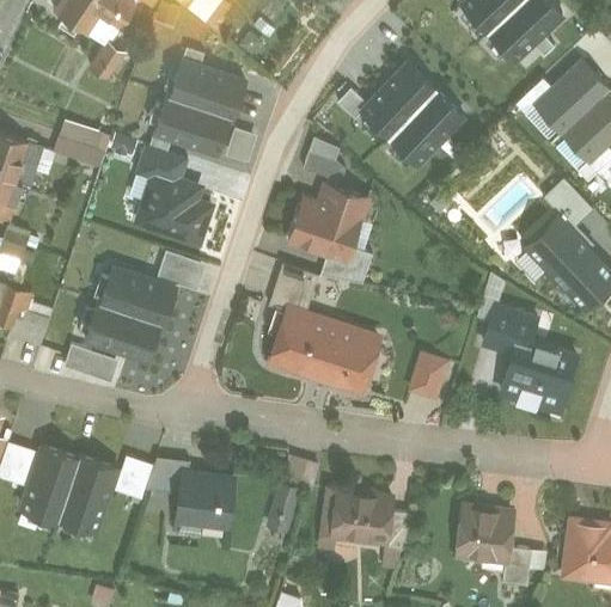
[(59,0),(50,14),(84,37),(97,17),(116,29),(118,31),(134,7),(122,0),(59,0)]
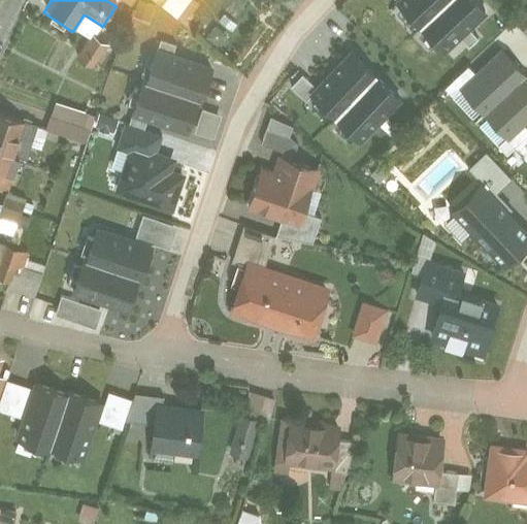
[(188,2),(186,0),(167,0),(158,10),(171,22),(188,2)]
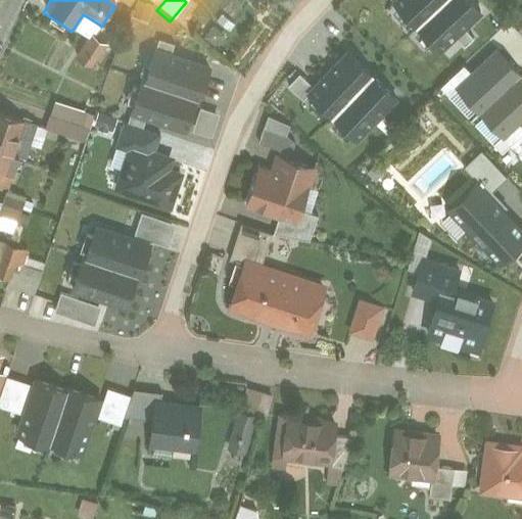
[(437,52),(479,13),(467,0),(397,0),(393,4),(437,52)]
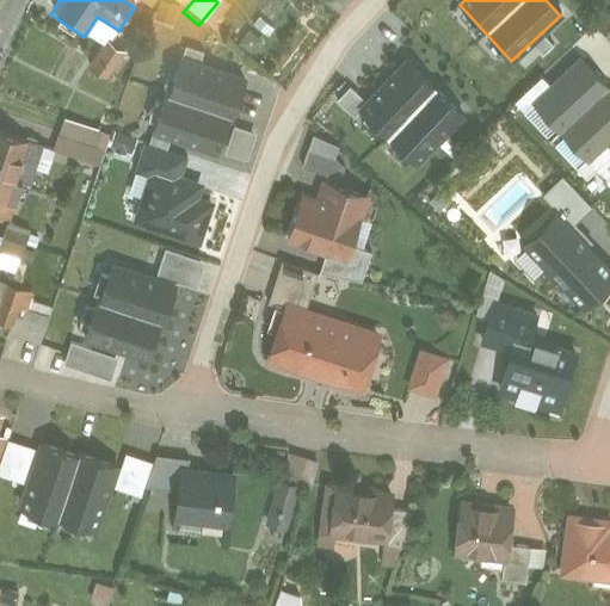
[(227,10),(217,2),(198,25),(208,32),(227,10)]
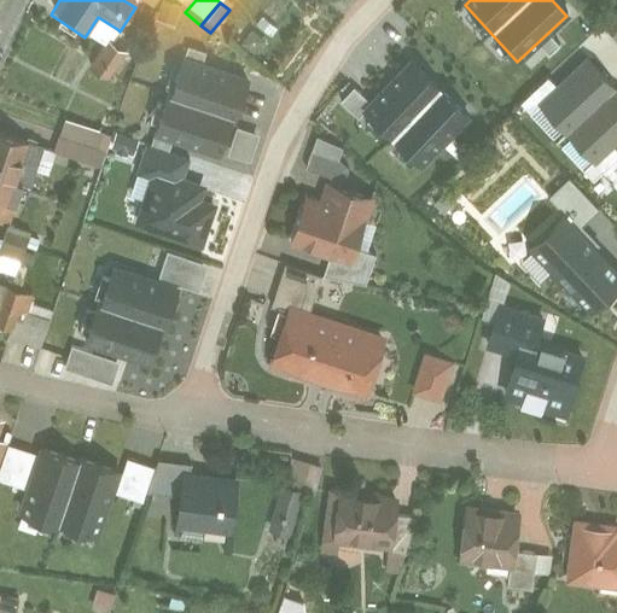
[(284,17),(269,6),(263,13),(279,24),(284,17)]
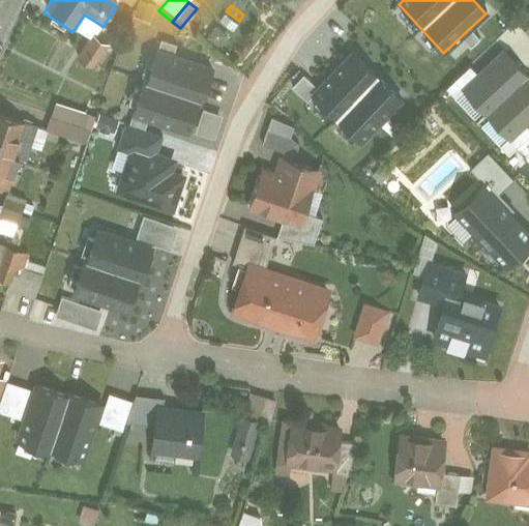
[(84,15),(72,32),(87,40),(88,38),(100,25),(84,15)]
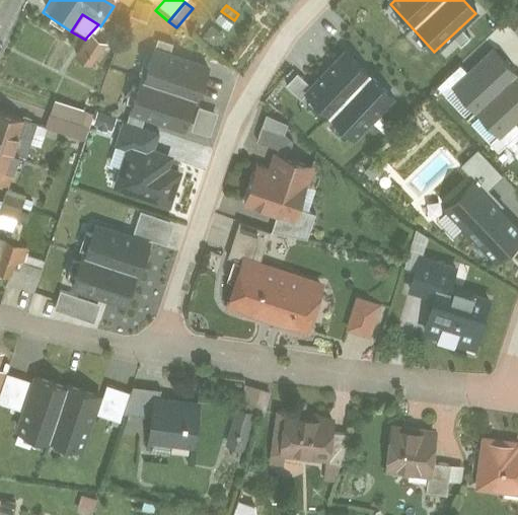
[(226,25),(217,18),(211,27),(220,33),(226,25)]
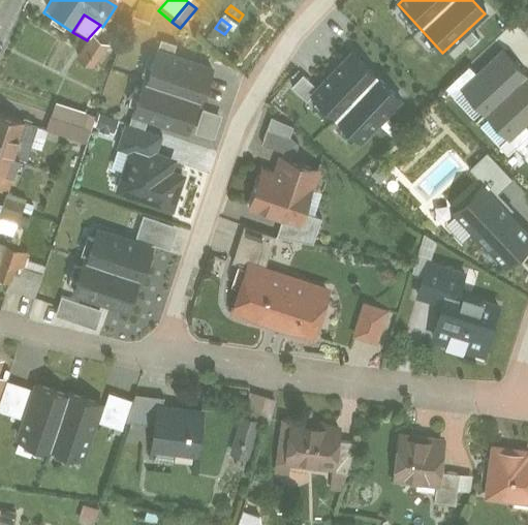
[(90,71),(104,47),(88,38),(87,40),(74,62),(90,71)]
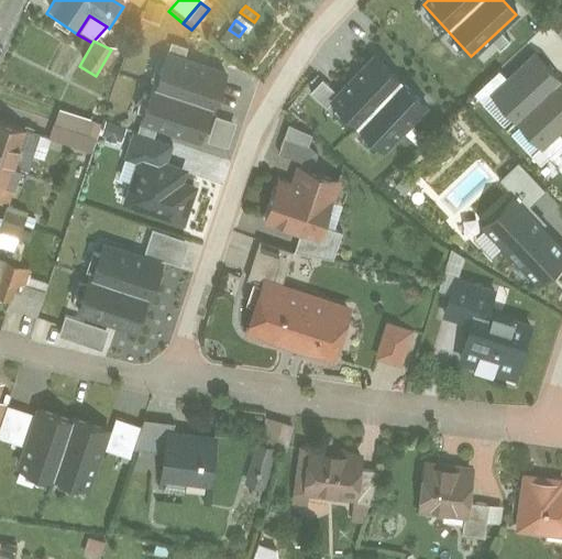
[(364,113),(408,68),(379,42),(343,80),(338,87),(339,89),(364,113)]
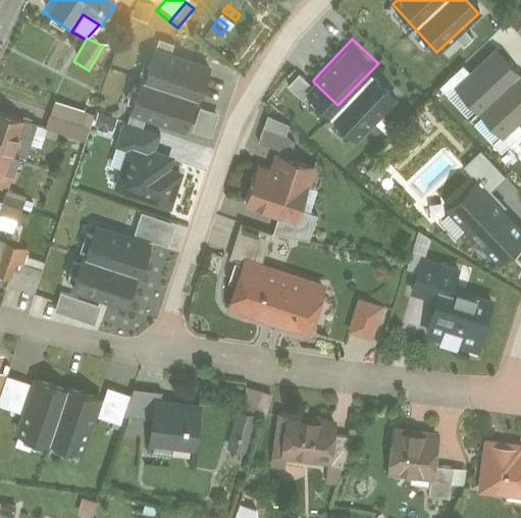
[(478,113),(519,75),(495,49),(454,87),(478,113)]
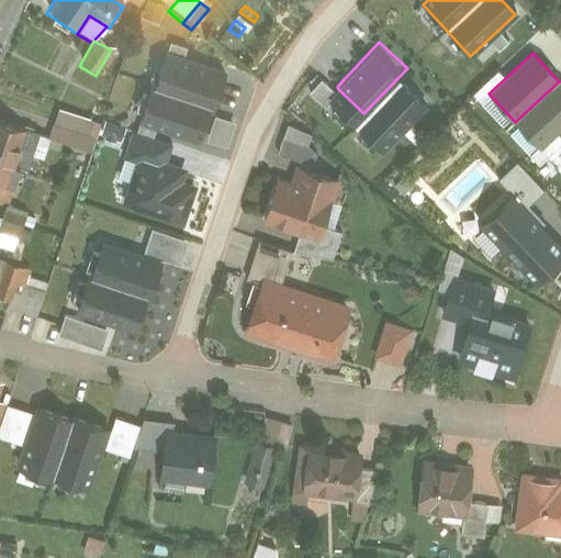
[(167,65),(157,95),(212,113),(215,114),(225,84),(167,65)]
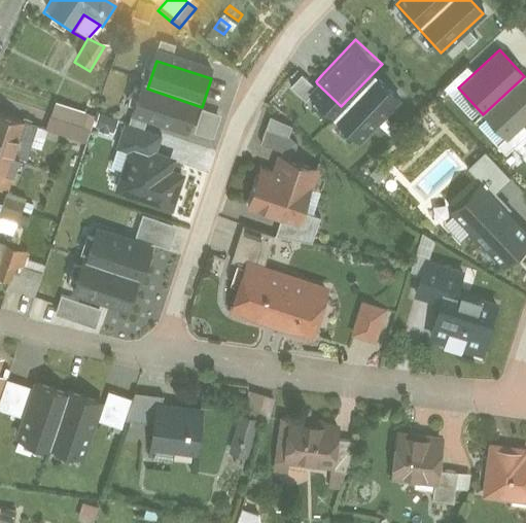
[(313,88),(317,83),(316,81),(321,75),(308,64),(297,74),(313,88)]
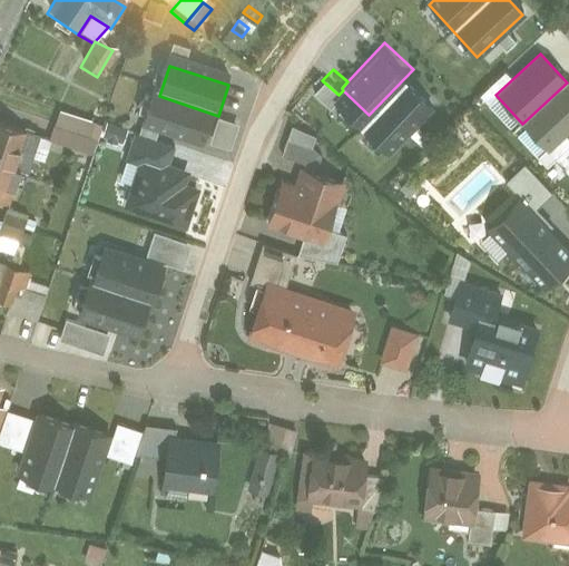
[(369,115),(395,140),(440,94),(413,69),(369,115)]
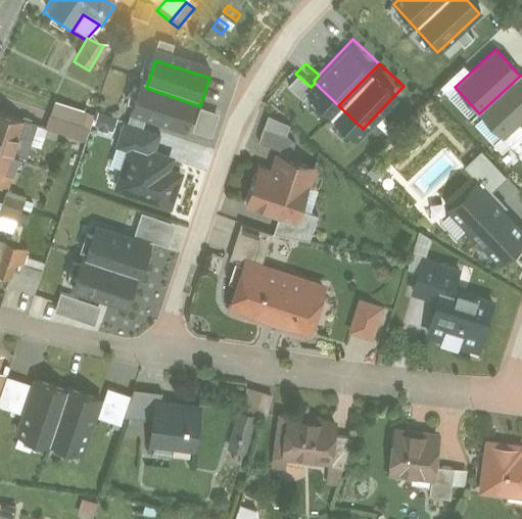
[(479,113),(503,138),(521,119),(521,77),(520,76),(479,113)]
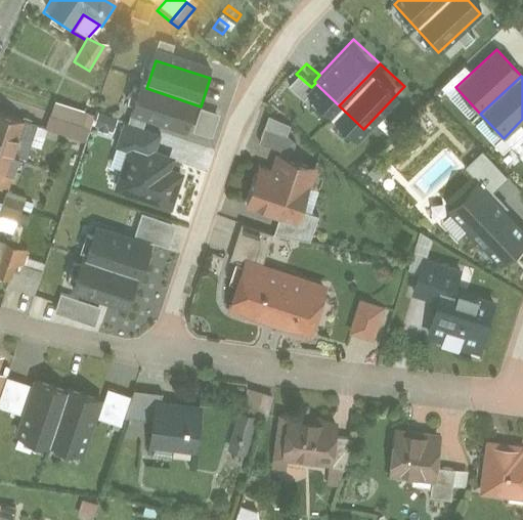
[(143,87),(134,116),(188,133),(198,105),(146,88),(143,87)]
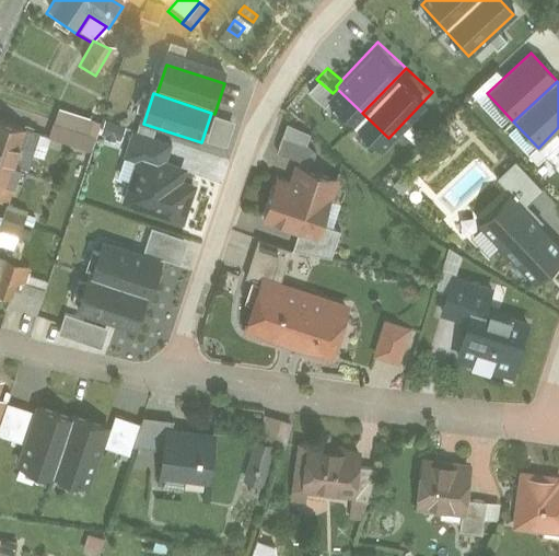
[(288,125),(313,134),(317,122),(292,113),(288,125)]
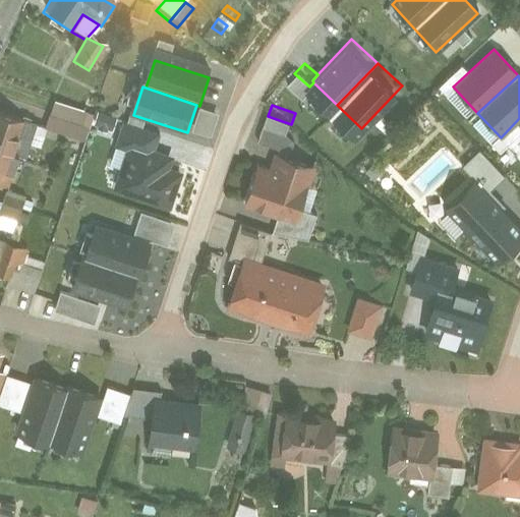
[(90,119),(52,106),(43,131),(80,145),(90,119)]
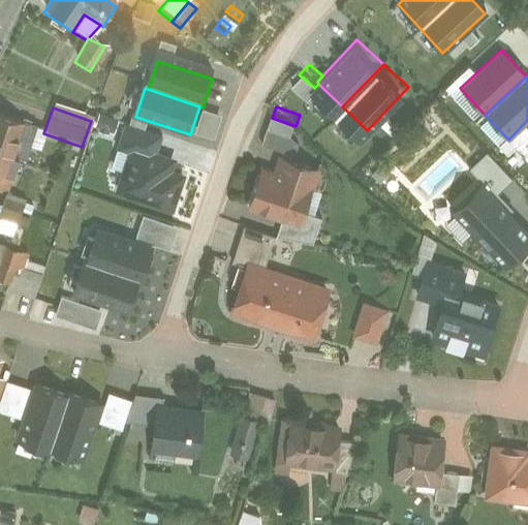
[(102,116),(98,130),(117,135),(121,121),(102,116)]
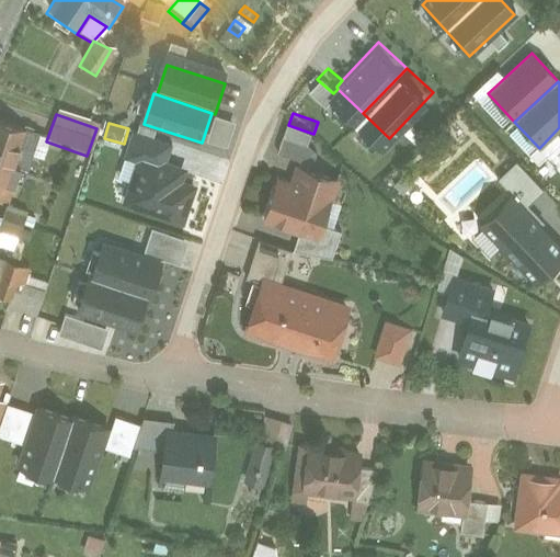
[(283,140),(319,154),(323,141),(313,134),(288,125),(283,140)]
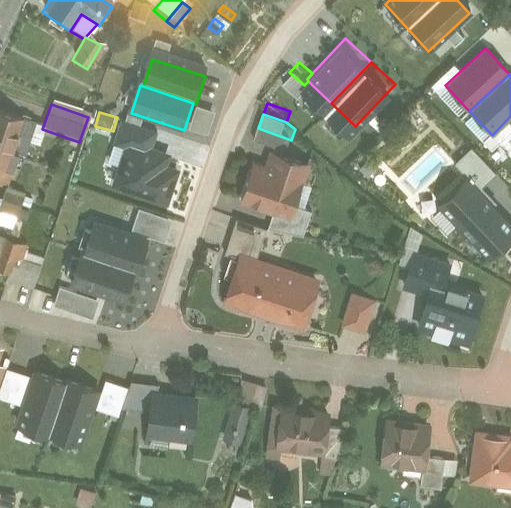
[(27,126),(0,115),(0,188),(4,190),(27,126)]
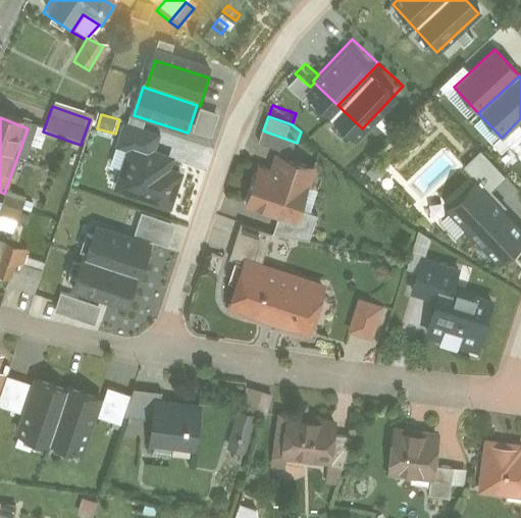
[(126,149),(155,158),(160,141),(121,127),(113,152),(124,156),(126,149)]
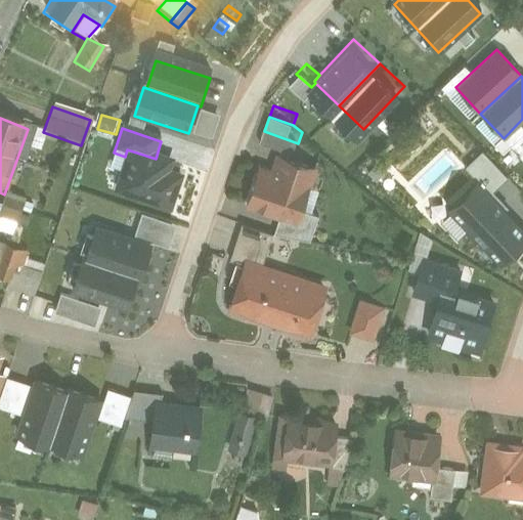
[(513,166),(488,140),(472,156),(484,168),(496,181),(513,166)]
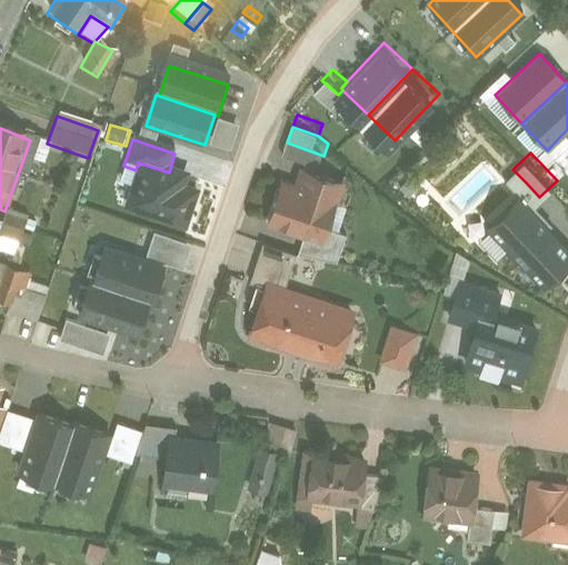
[(287,168),(272,211),(309,224),(330,230),(336,211),(350,168),(308,155),(301,172),(287,168)]
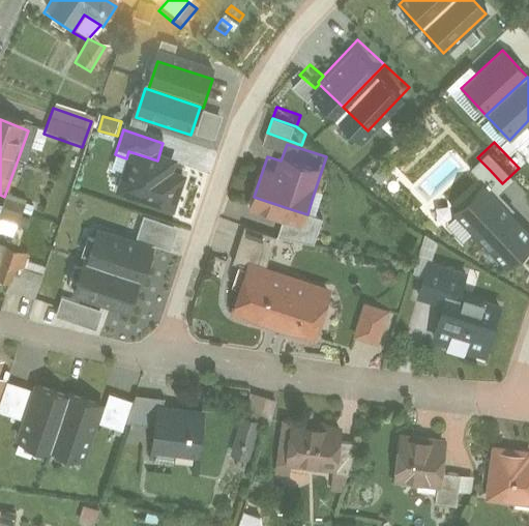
[(126,158),(113,200),(172,218),(182,184),(168,179),(173,165),(157,161),(128,151),(126,158)]
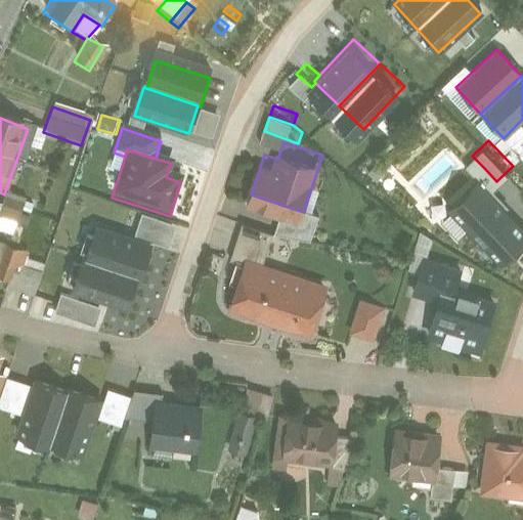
[(383,169),(390,162),(382,155),(375,162),(383,169)]
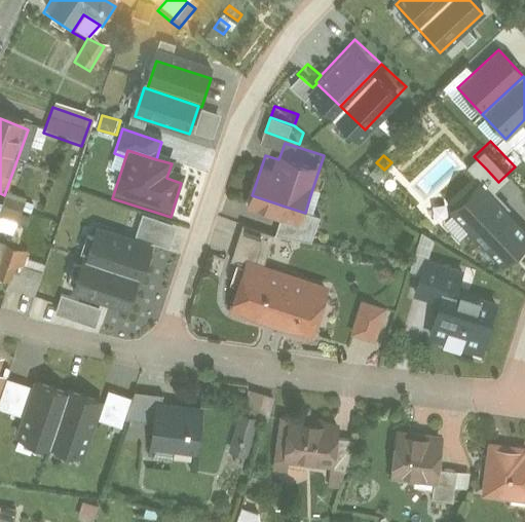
[(455,197),(509,253),(524,237),(524,210),(498,182),(486,169),(455,197)]
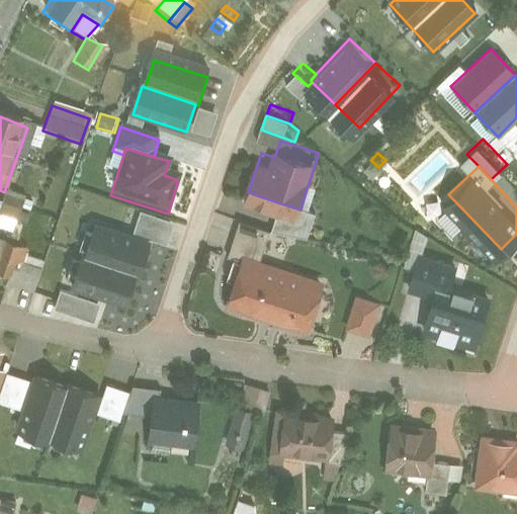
[(300,209),(281,203),(276,220),(312,231),(322,198),(306,192),(300,209)]
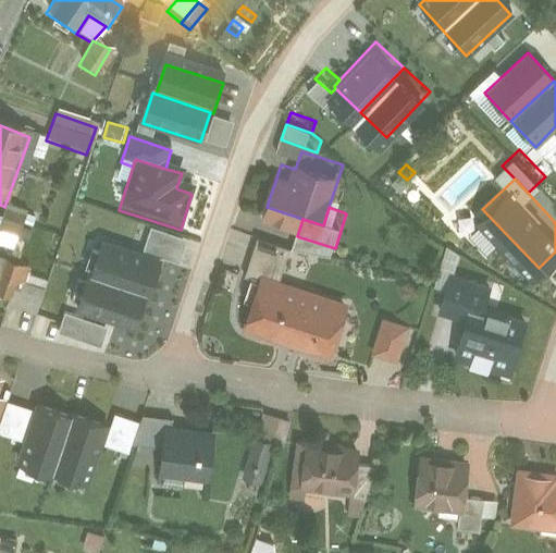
[(24,213),(2,208),(0,217),(0,221),(21,226),(24,213)]
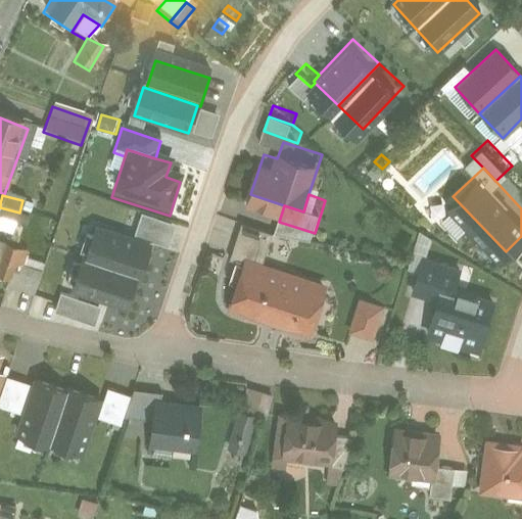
[(251,248),(268,254),(277,225),(246,216),(235,247),(249,252),(251,248)]
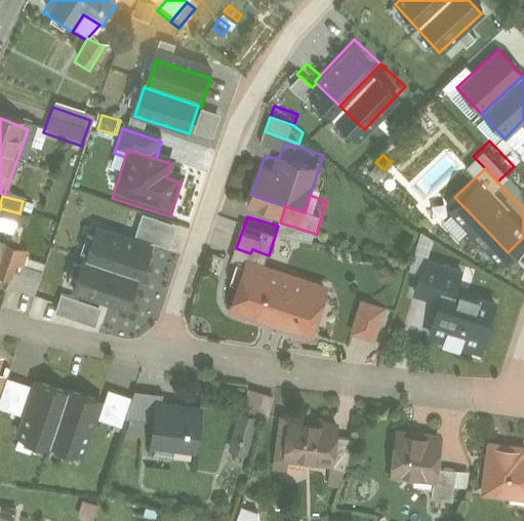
[(414,259),(427,264),(433,247),(439,231),(427,223),(414,259)]
